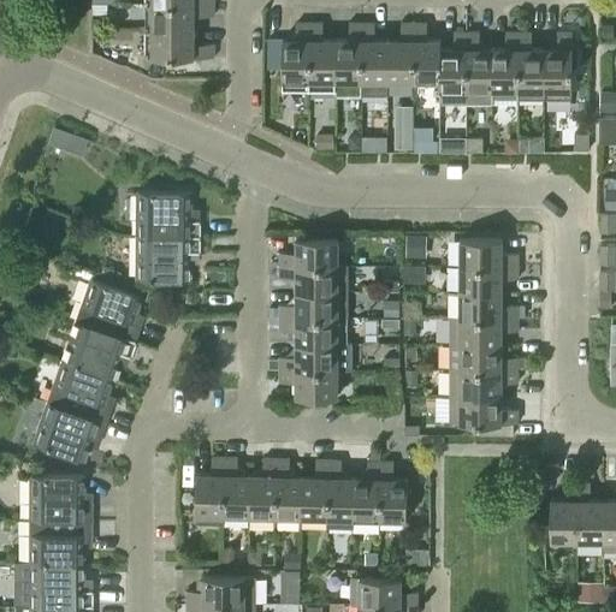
[(148,5),(148,31),(194,31),(194,17),(214,17),(214,5),(148,5)]
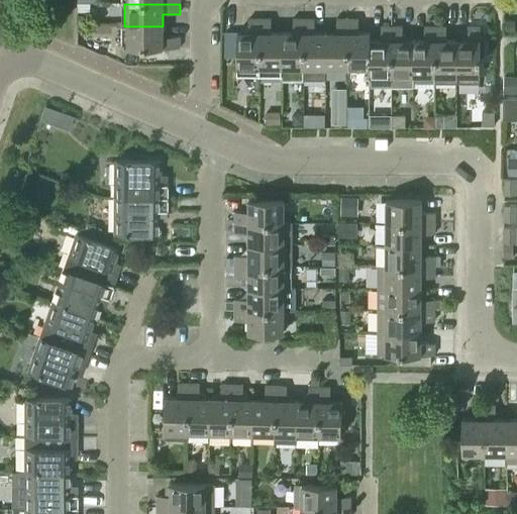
[(260,77),(260,19),(249,19),(249,33),(237,33),(237,69),(237,77),(260,77)]
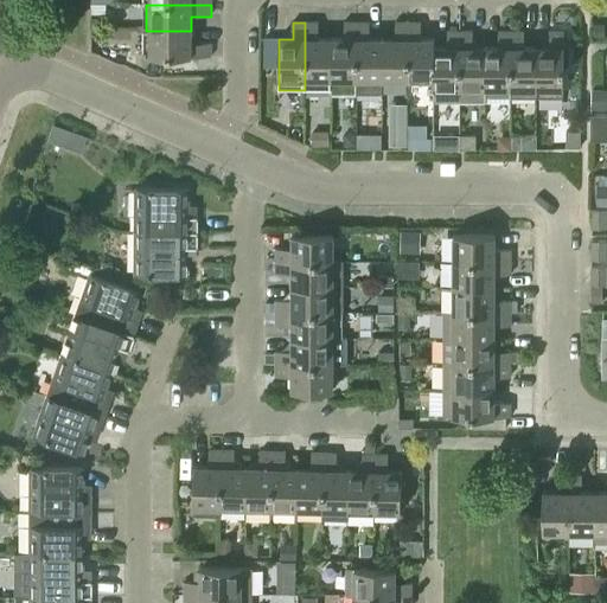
[(305,90),(331,90),(331,40),(319,40),(319,23),(305,23),(305,90)]
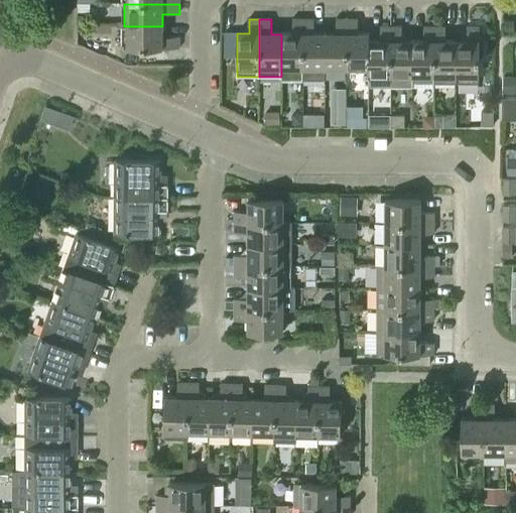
[(302,81),(302,19),(292,19),(292,34),(281,34),(281,77),(281,81),(302,81)]
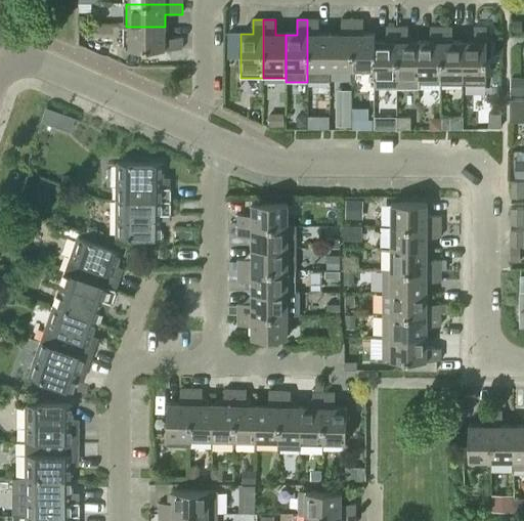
[(308,70),(330,70),(330,35),(319,35),(319,19),(307,19),(307,82),(308,82),(308,70)]
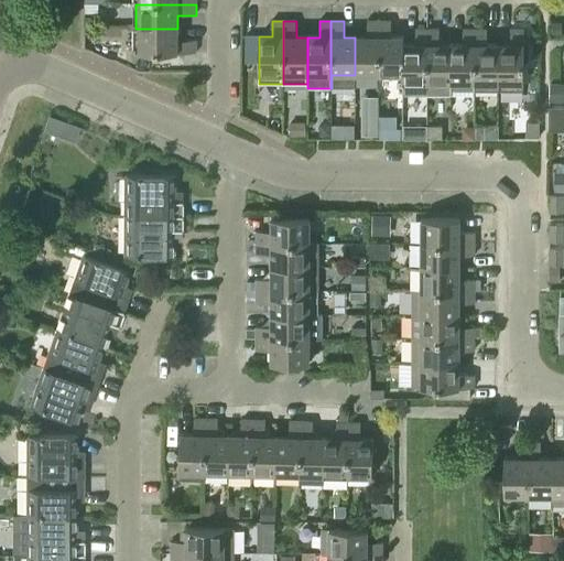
[(355,75),(378,75),(379,21),(367,21),(367,38),(355,38),(355,75)]
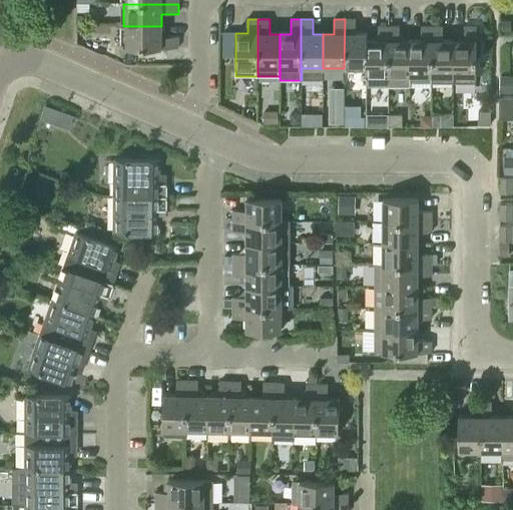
[(366,87),(367,87),(367,34),(356,34),(356,19),(345,19),(344,68),(366,68),(366,87)]
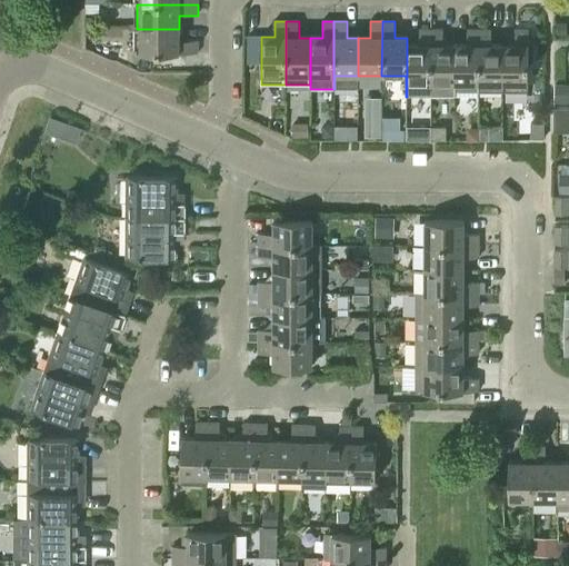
[(566,23),(557,23),(557,37),(566,37),(566,23)]
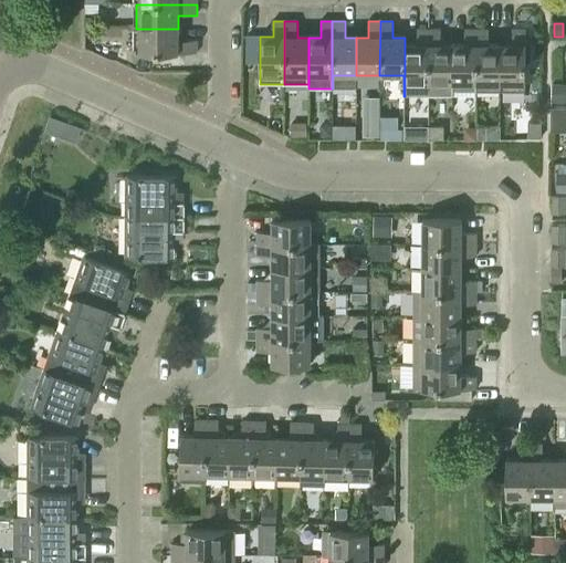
[(178,29),(136,29),(136,53),(197,54),(196,41),(178,41),(178,29)]
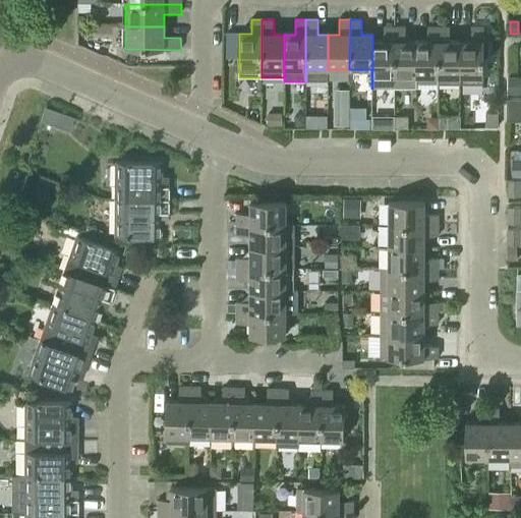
[(372,89),(395,89),(395,27),(384,27),(384,42),(373,42),(373,35),(372,35),(372,89)]
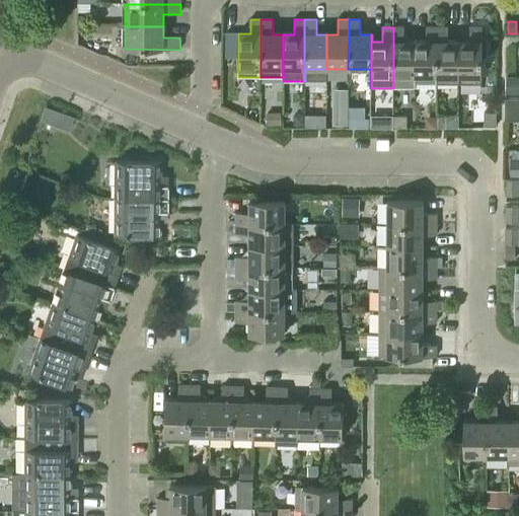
[(393,88),(416,88),(416,42),(404,42),(404,27),(393,27),(393,88)]
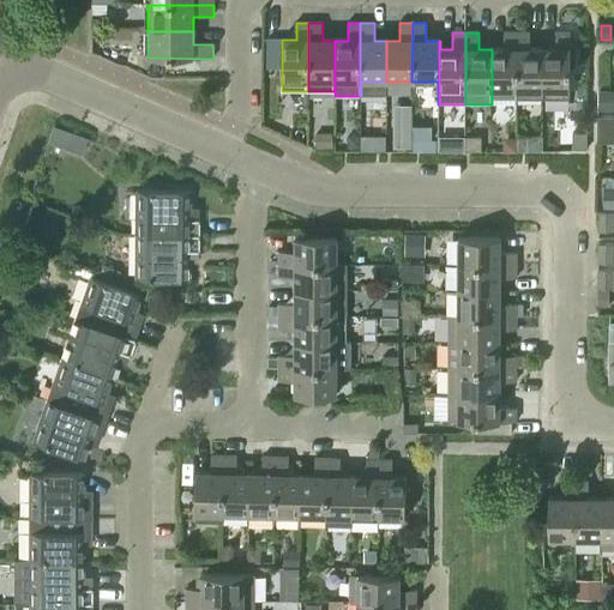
[(517,90),(518,90),(518,32),(505,32),(505,49),(492,49),(492,104),(517,104),(517,90)]
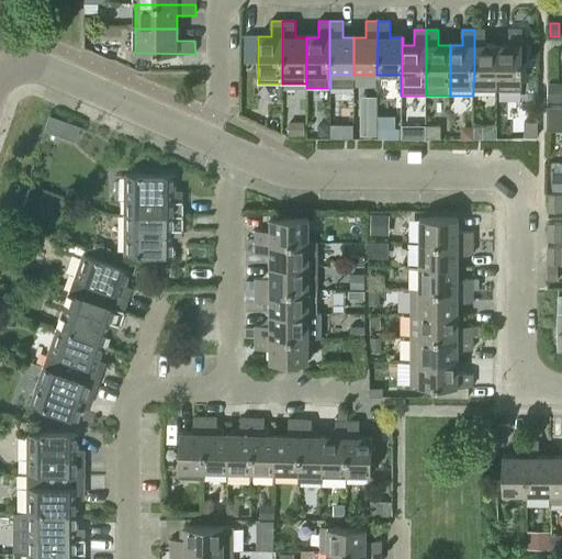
[(474,82),(497,82),(497,45),(485,45),(485,30),(474,30),(474,82)]
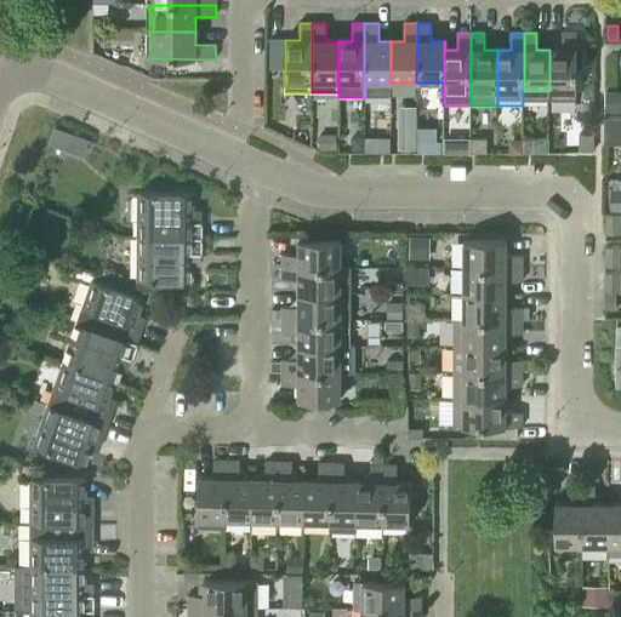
[(550,50),(550,91),(550,101),(576,101),(576,91),(577,91),(577,33),(563,33),(563,50),(550,50)]
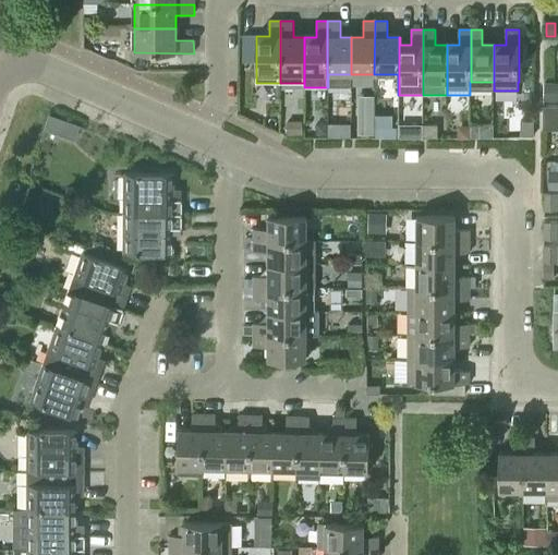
[(557,84),(555,85),(544,84),(544,103),(557,101),(557,84)]
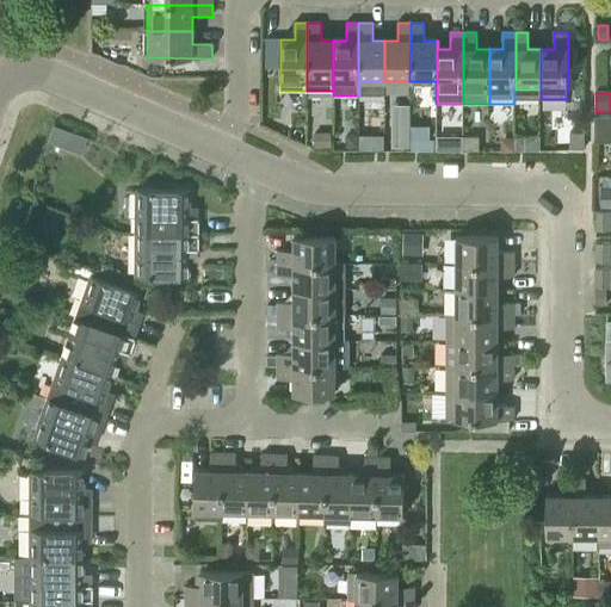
[(610,117),(596,118),(596,143),(610,143),(610,117)]
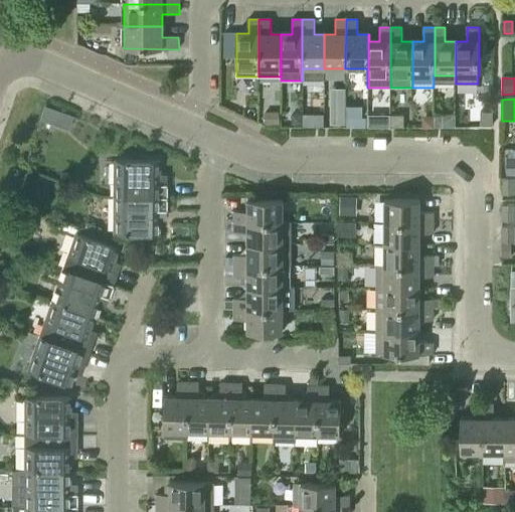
[(330,108),(330,119),(345,119),(345,108),(330,108)]
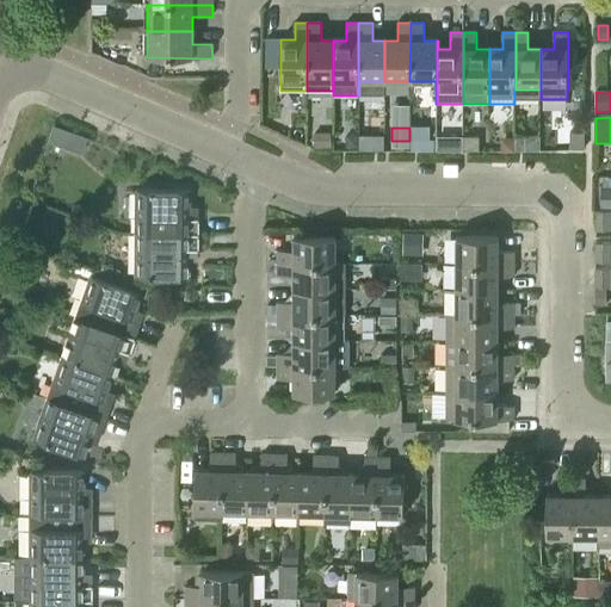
[(56,146),(61,131),(53,129),(48,142),(56,146)]
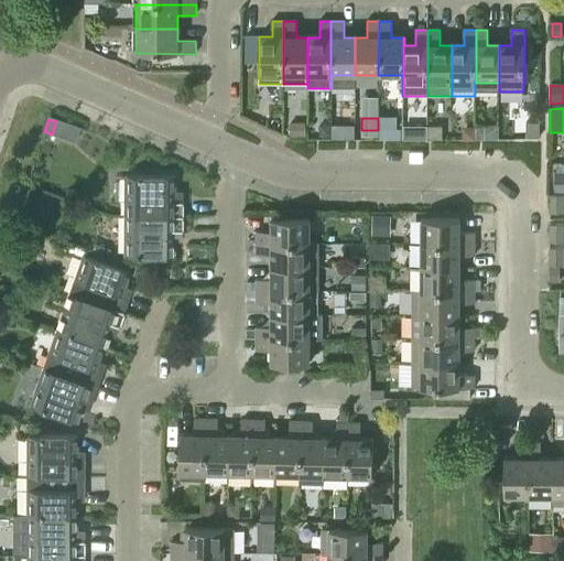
[(305,123),(290,123),(290,137),(305,137),(305,123)]
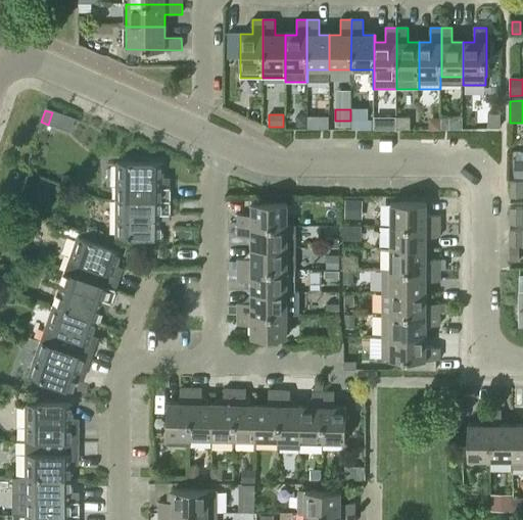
[(487,114),(487,129),(500,129),(500,114),(487,114)]
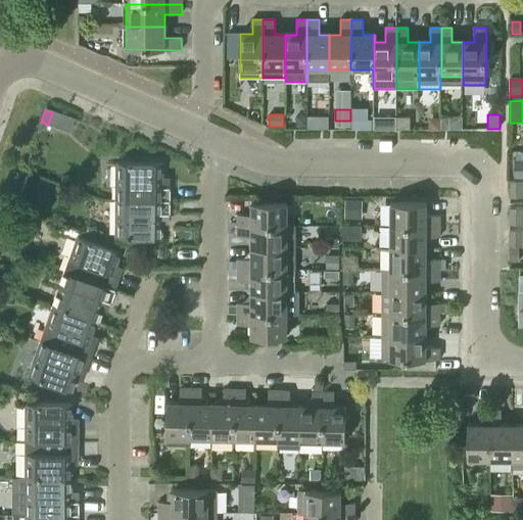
[(301,116),(295,123),(295,127),(306,127),(305,116),(301,116)]
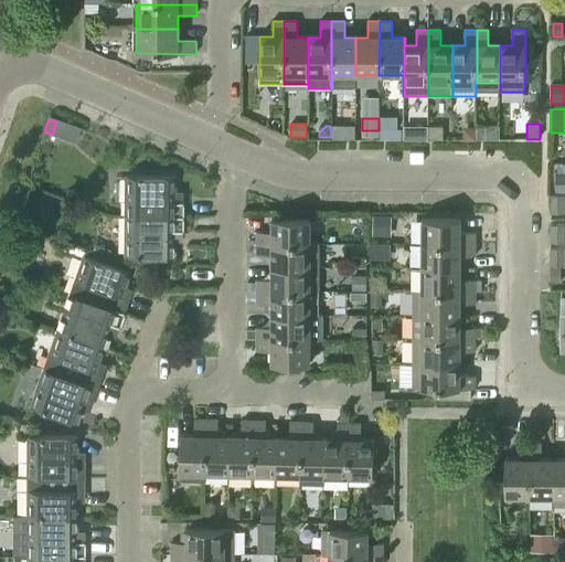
[(332,126),(331,140),(342,140),(342,127),(332,126)]
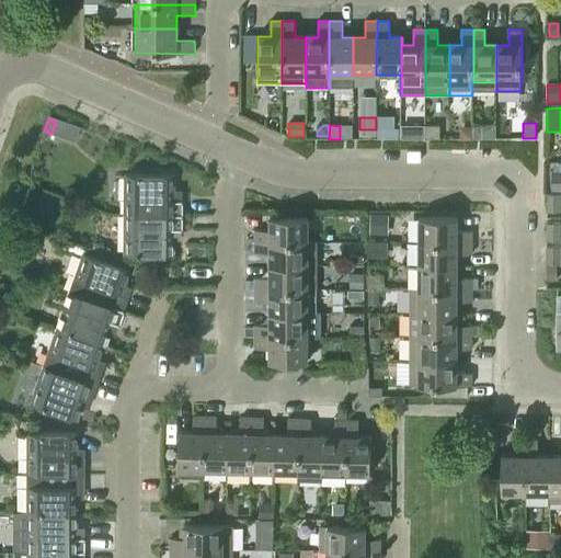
[(424,126),(400,126),(401,140),(420,140),(424,140),(424,126)]
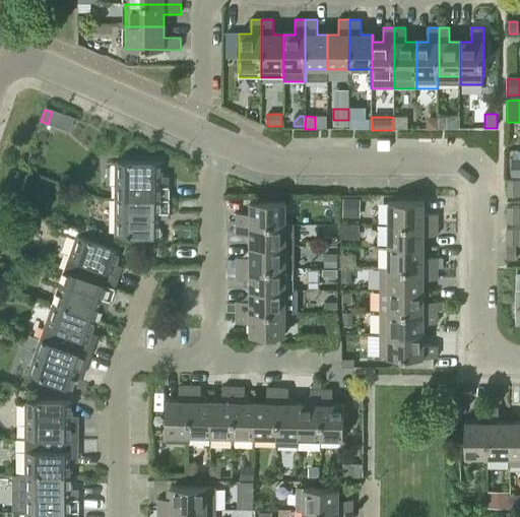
[(407,117),(393,117),(393,130),(407,130),(407,129),(407,128),(407,121),(407,119),(407,118),(407,117)]
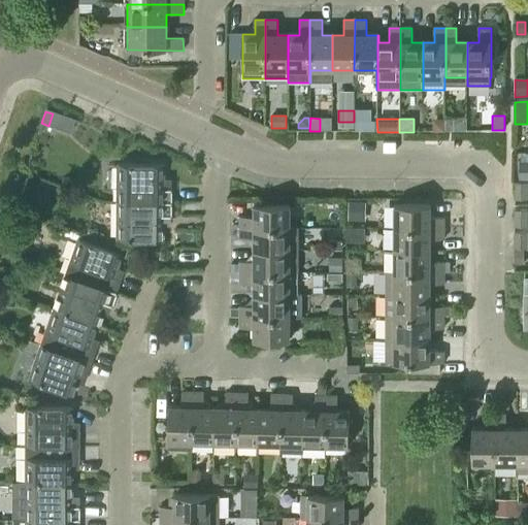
[(371,122),(355,122),(355,132),(358,132),(366,132),(375,132),(375,122),(371,122)]
